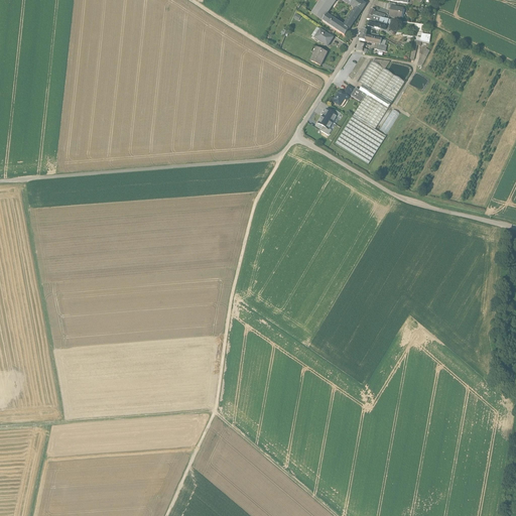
[(337,0),(319,0),(320,0),(318,3),(330,10),(331,9),(334,6),(337,0)]
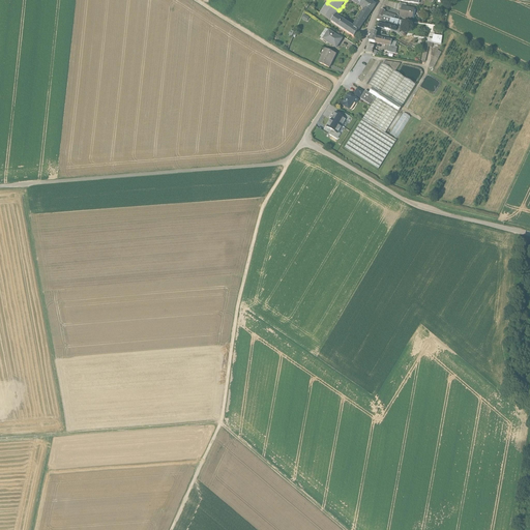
[(375,5),(366,0),(353,0),(365,8),(371,12),(375,5)]
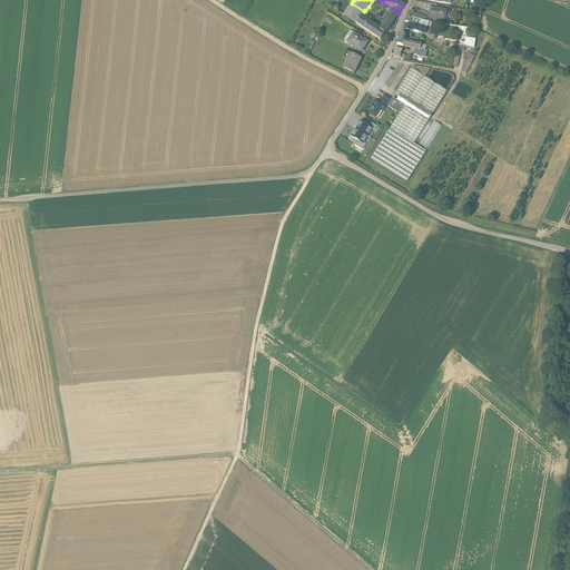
[(352,3),(344,16),(356,23),(361,17),(364,11),(352,3)]
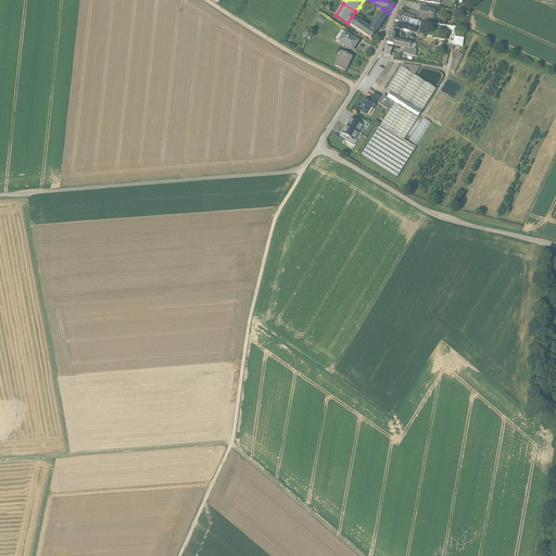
[(426,9),(421,8),(421,9),(422,9),(421,13),(420,13),(419,17),(429,20),(430,15),(431,15),(433,15),(434,11),(426,9)]
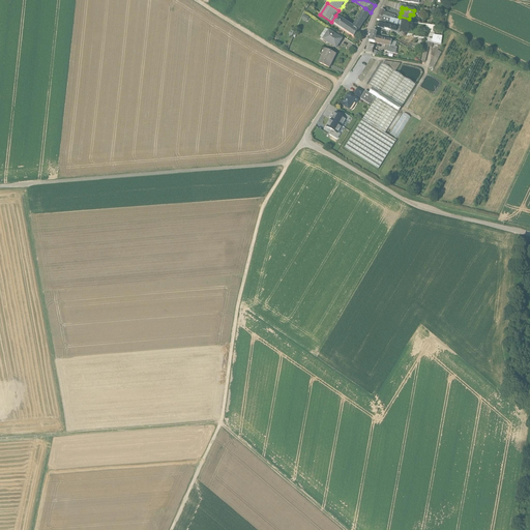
[(365,8),(355,24),(360,28),(371,12),(365,8)]
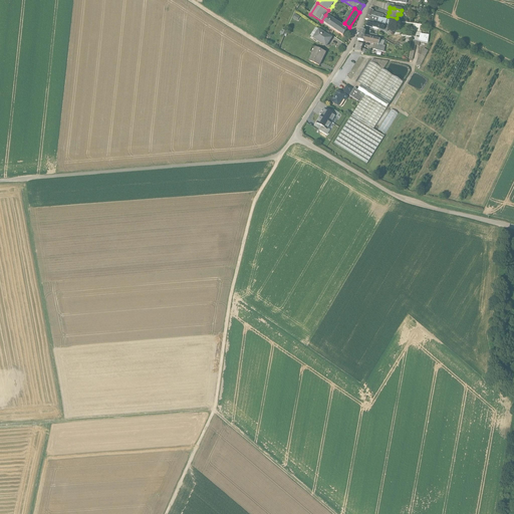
[(342,27),(325,15),(321,21),(343,36),(349,27),(344,23),(342,27)]
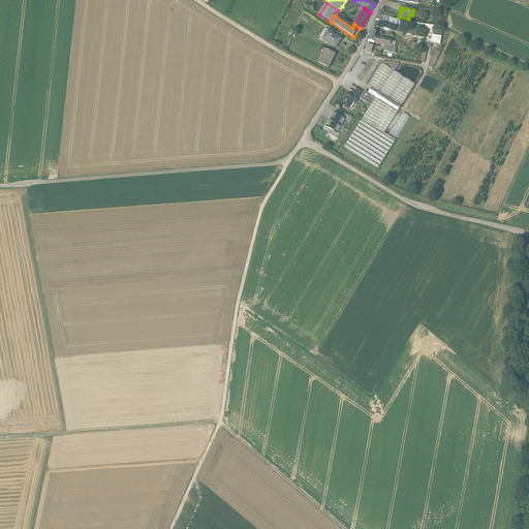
[(328,31),(322,39),(331,45),(332,44),(336,48),(341,40),(336,36),(328,31)]
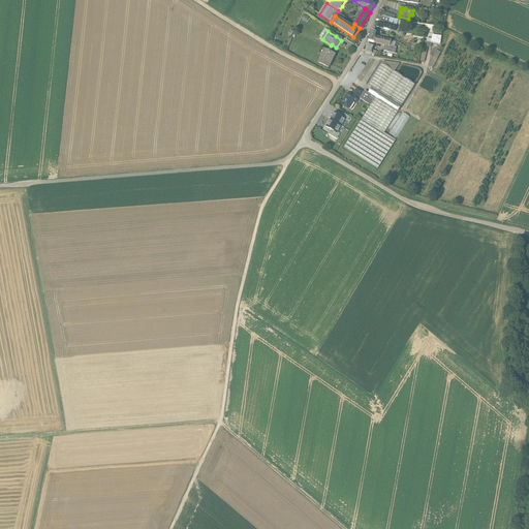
[(431,34),(430,38),(426,38),(425,41),(439,44),(441,36),(431,34)]
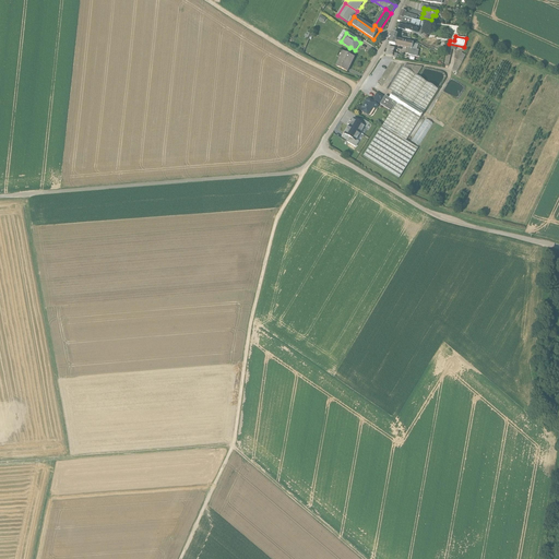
[(402,42),(396,39),(395,45),(407,48),(412,49),(414,44),(402,42)]
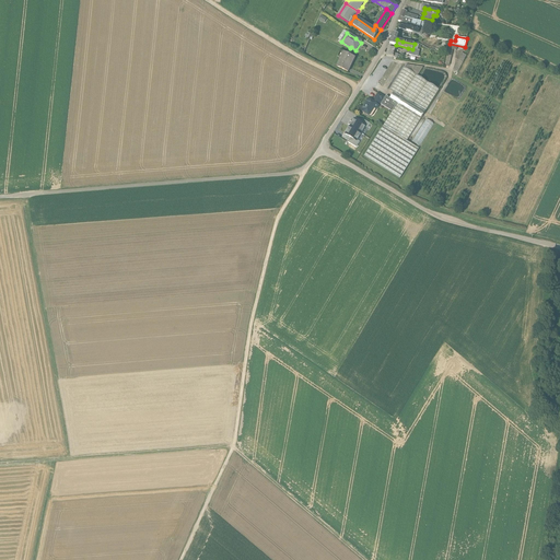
[(395,49),(388,47),(386,56),(393,57),(393,56),(395,49)]
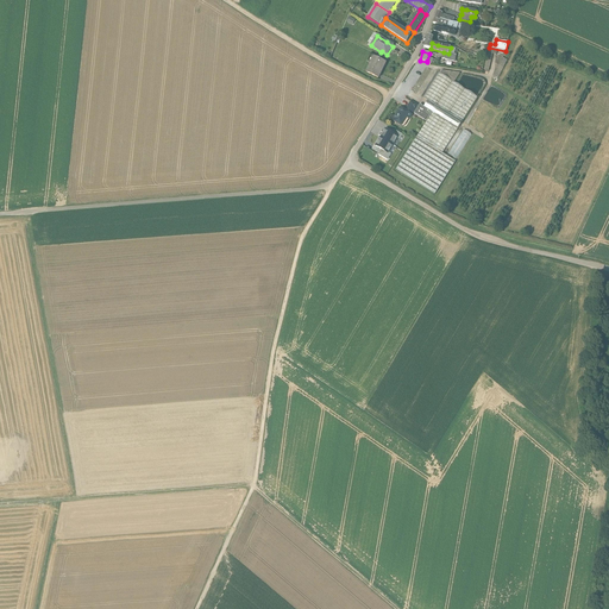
[(384,62),(375,57),(366,73),(378,79),(381,73),(378,71),(384,62)]
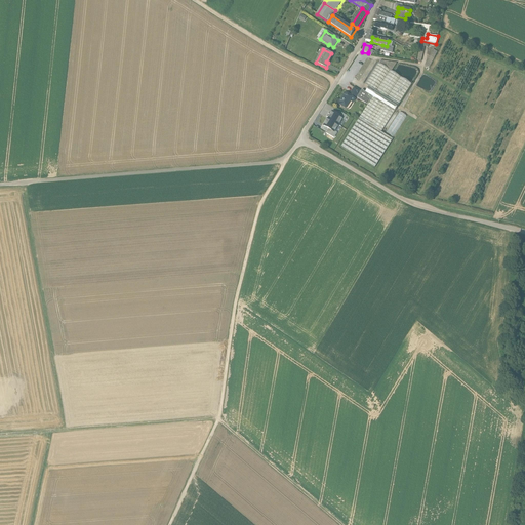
[(429,67),(437,51),(432,49),(425,65),(429,67)]
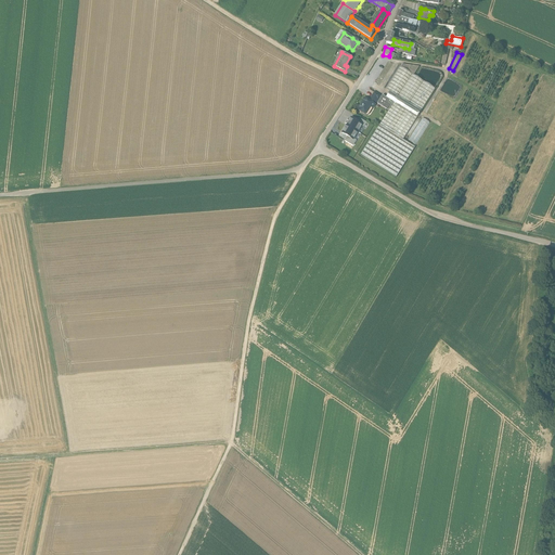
[(400,66),(386,89),(390,92),(386,98),(394,103),(388,111),(361,154),(396,177),(415,147),(402,140),(435,89),(400,66)]
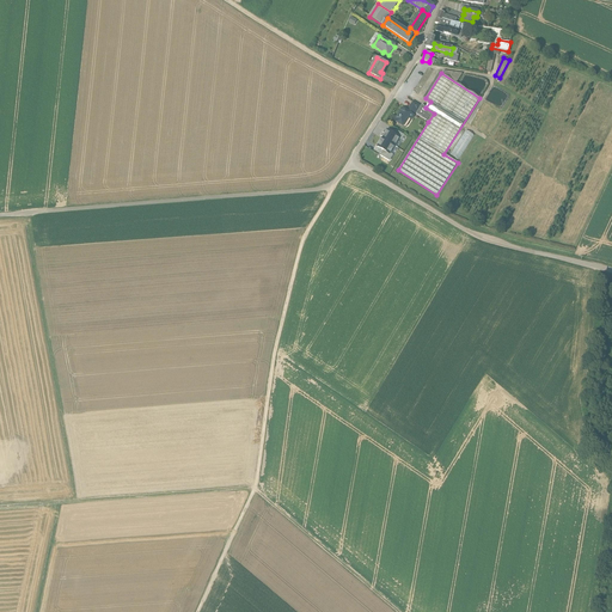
[(418,105),(412,102),(409,108),(415,112),(418,105)]
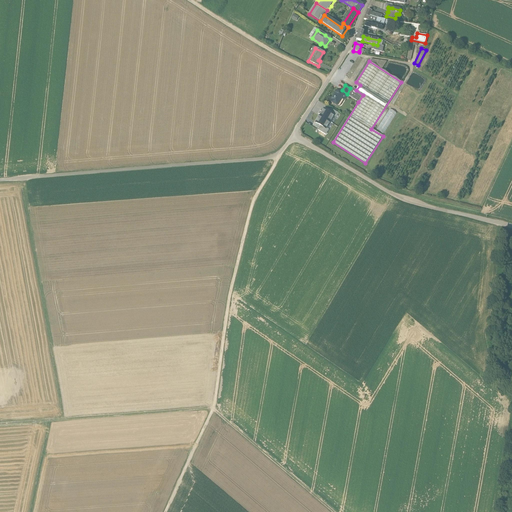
[(356,90),(353,88),(348,95),(358,102),(363,95),(356,90)]
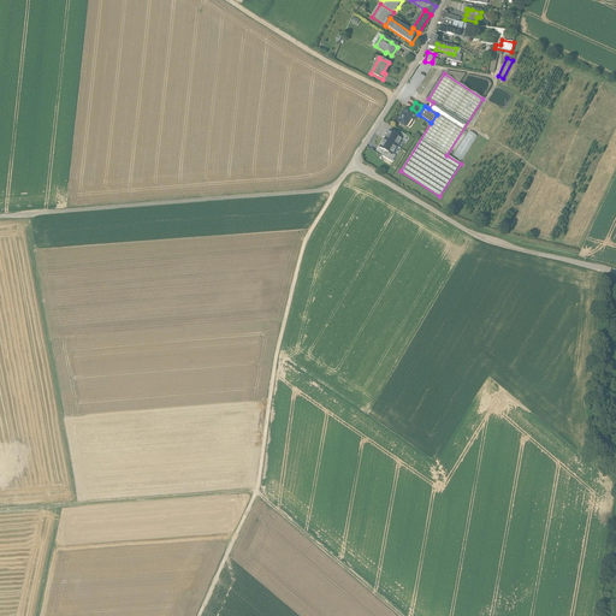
[(408,112),(404,110),(396,122),(401,125),(402,124),(406,126),(410,119),(413,120),(416,117),(408,111),(408,112)]
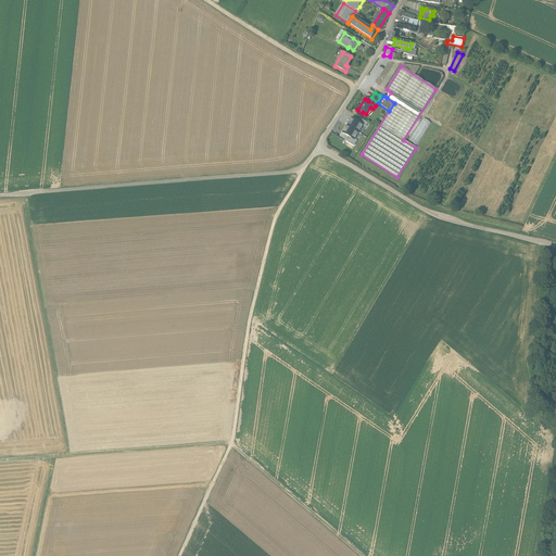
[(363,125),(357,122),(352,118),(348,126),(358,133),(363,126),(363,125)]
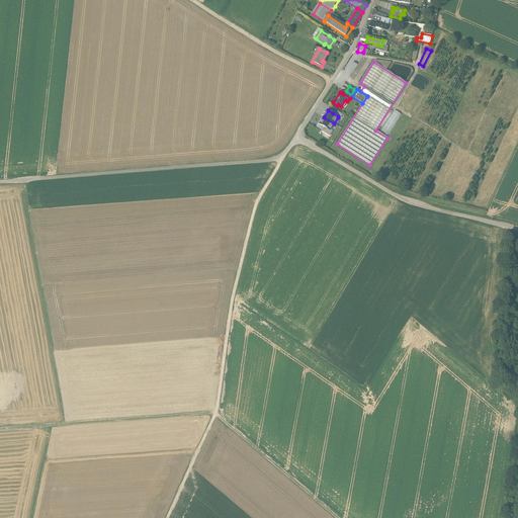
[(343,114),(335,110),(333,113),(338,116),(338,117),(340,119),(343,114)]
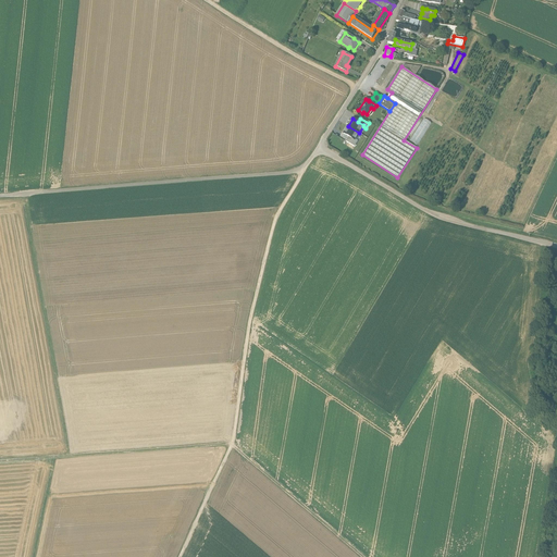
[(410,140),(418,145),(431,123),(424,119),(421,125),(423,126),(419,133),(416,131),(410,140)]
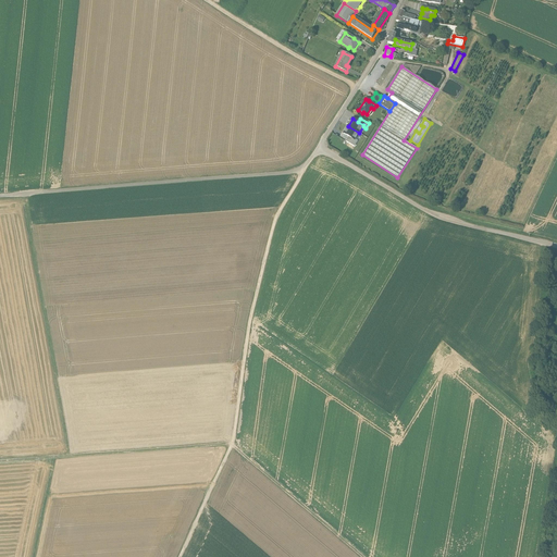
[(359,133),(348,126),(344,134),(349,137),(355,140),(355,139),(359,133)]
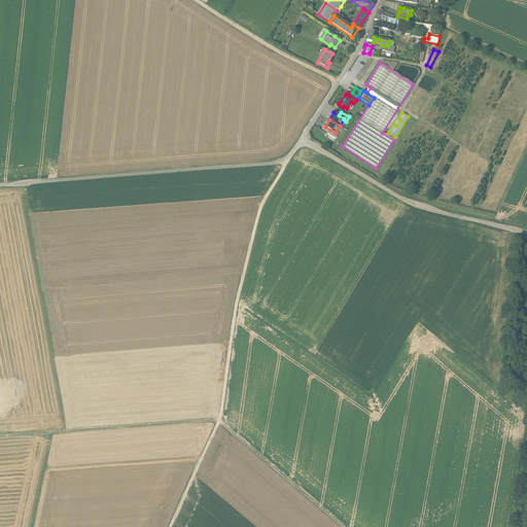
[(336,133),(330,130),(327,134),(336,139),(339,134),(336,132),(336,133)]
